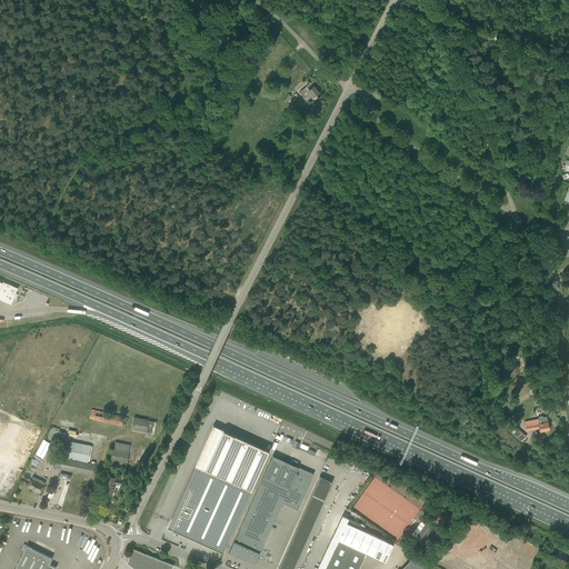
[(319,92),(313,86),(309,89),(307,86),(299,92),(307,101),(313,96),(315,97),(319,92)]
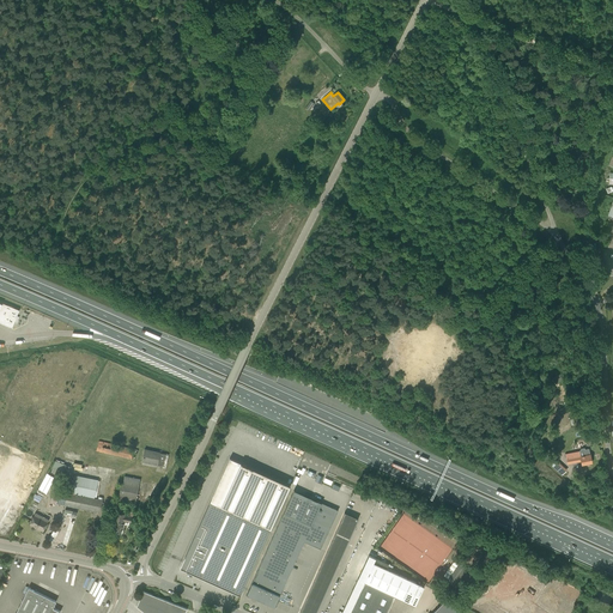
[(2,303),(0,307),(0,322),(12,328),(19,310),(2,303)]
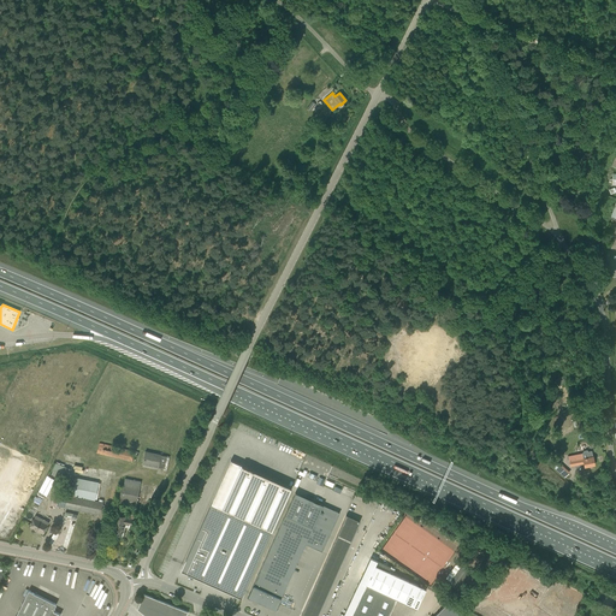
[(138,451),(99,443),(96,454),(132,461),(134,456),(138,456),(138,451)]
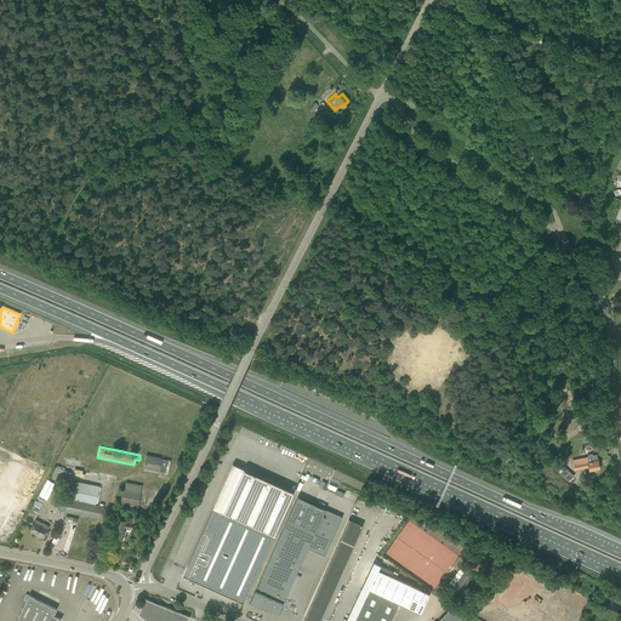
[(539,451),(535,454),(541,465),(545,462),(539,451)]
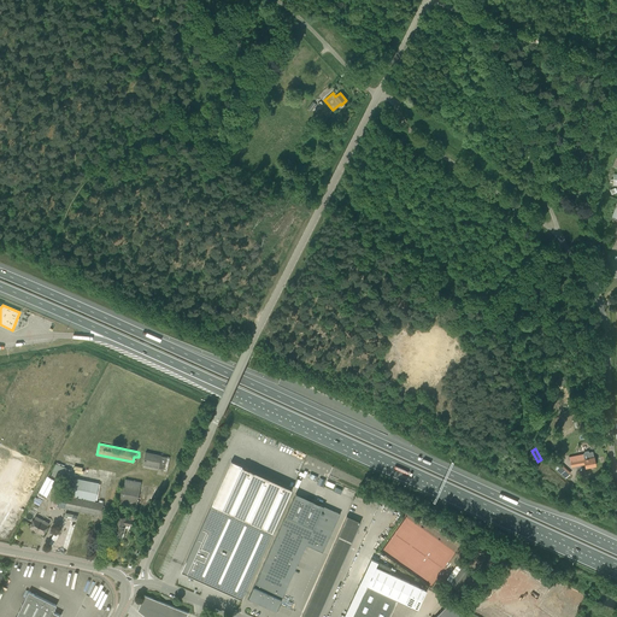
[(585,459),(570,462),(571,468),(581,465),(585,465),(586,468),(595,465),(594,458),(593,452),(588,452),(588,451),(585,452),(583,454),(585,459)]
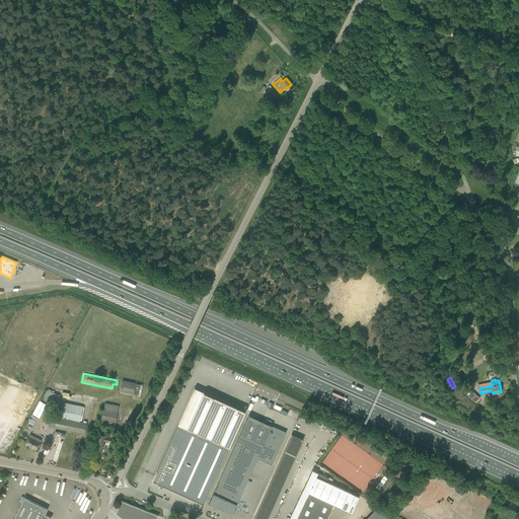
[(122,380),(120,391),(138,394),(140,384),(136,383),(134,383),(122,380)]
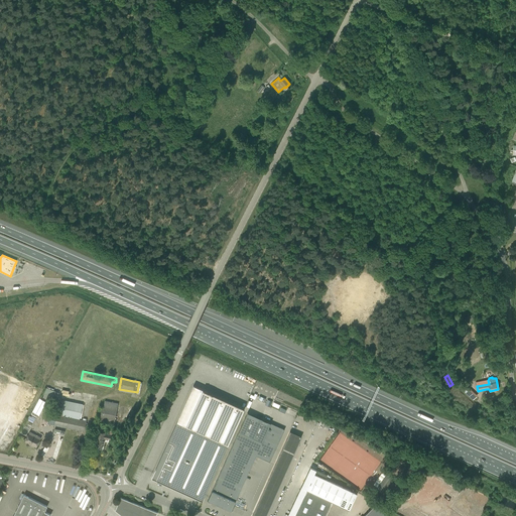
[(192,386),(176,422),(202,434),(228,446),(244,408),(206,391),(202,389),(192,386)]
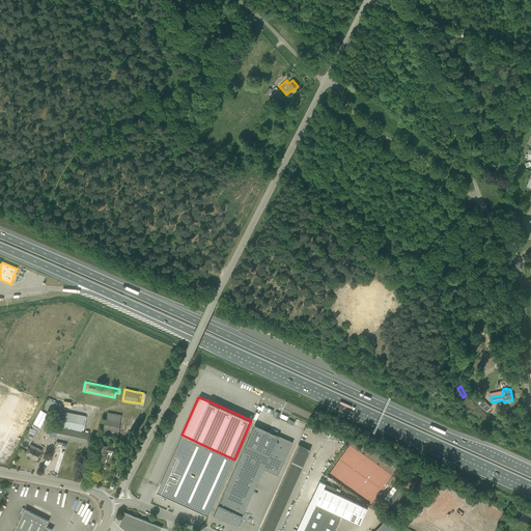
[(479,397),(475,401),(486,412),(491,408),(479,397)]
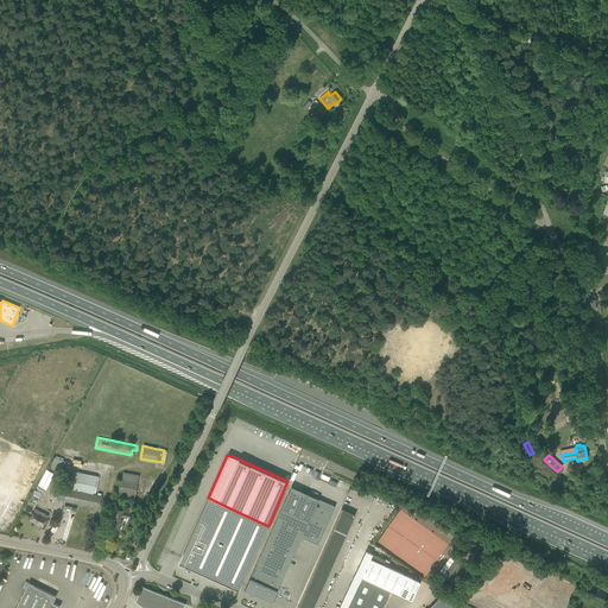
[(50,467),(63,473),(68,461),(54,456),(50,467)]
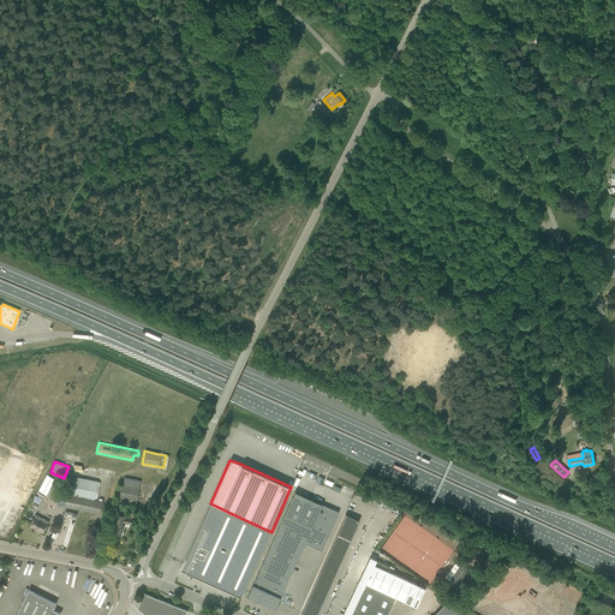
[(57,505),(100,514),(103,500),(99,499),(99,501),(95,500),(99,482),(76,477),(72,495),(60,493),(57,505)]
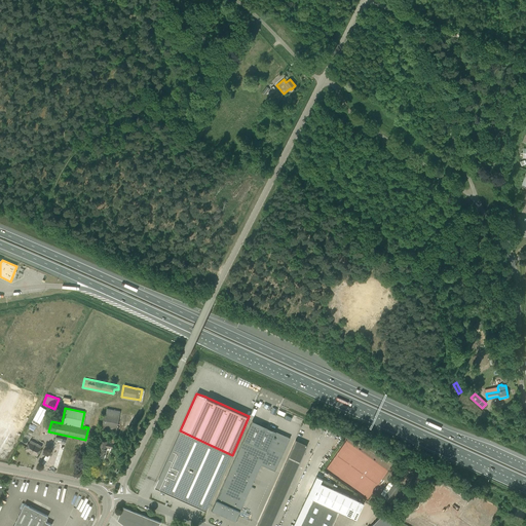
[(120,411),(107,409),(106,415),(103,414),(101,429),(116,433),(120,411)]
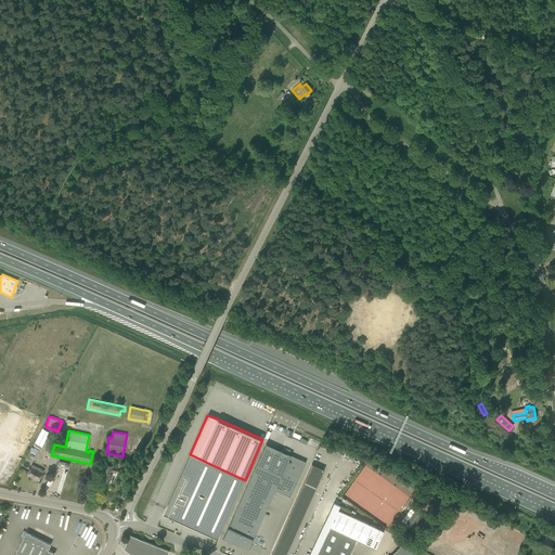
[(266,443),(223,538),(230,541),(233,542),(236,543),(248,550),(275,490),(291,497),(306,462),(292,455),(279,450),(266,443)]
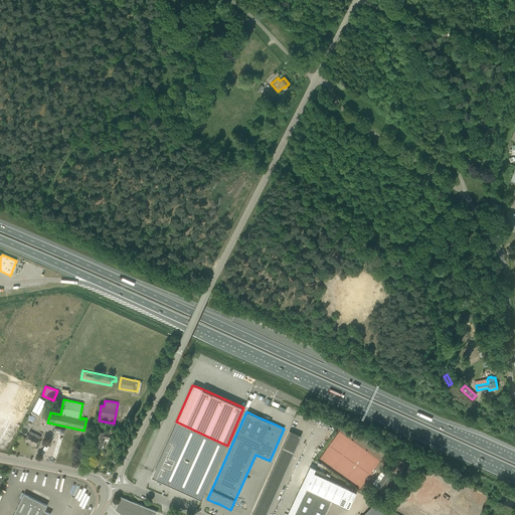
[(29,414),(27,418),(33,422),(36,415),(32,413),(31,415),(29,414)]
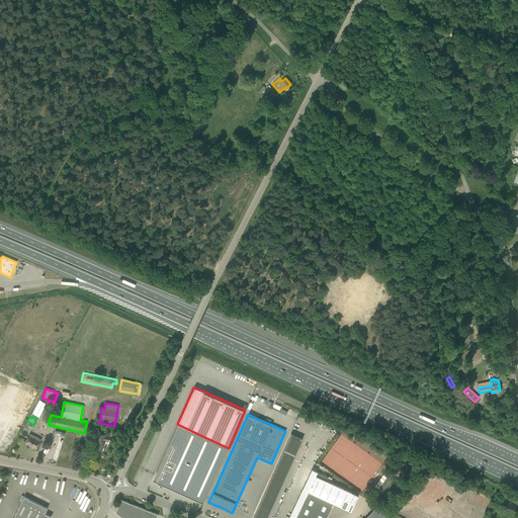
[(177,492),(202,436),(177,424),(152,480),(177,492)]
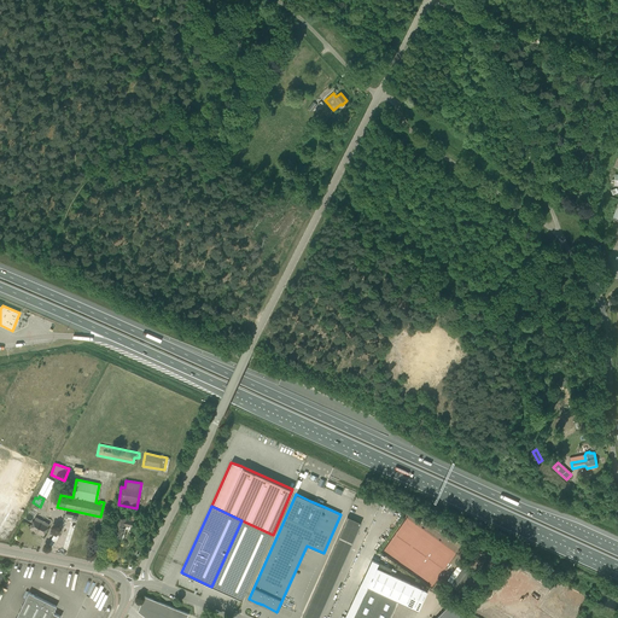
[(134,522),(135,517),(127,514),(126,518),(117,516),(116,522),(116,524),(114,524),(112,529),(115,530),(114,536),(122,538),(124,525),(134,526),(135,522),(134,522)]
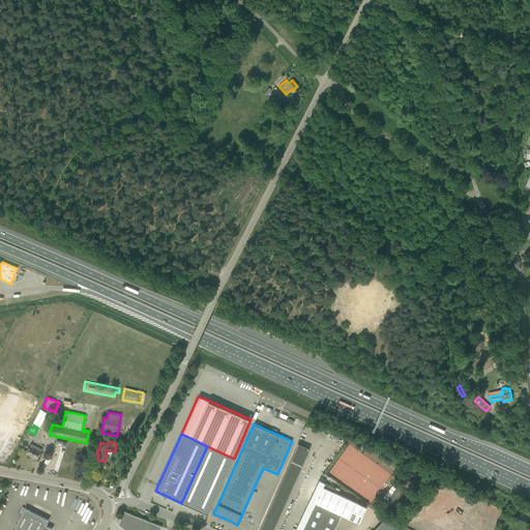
[(298,442),(258,529),(272,529),(310,448),(298,442)]
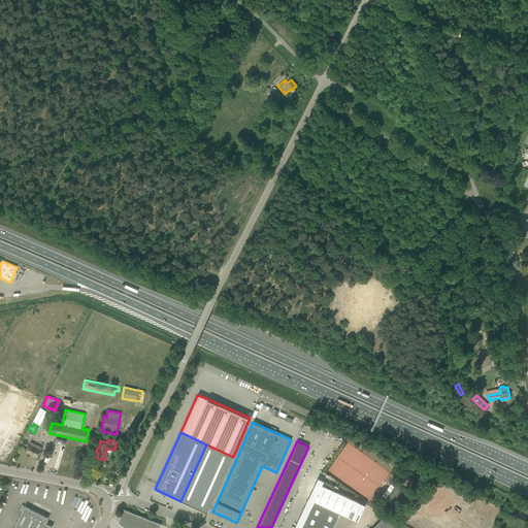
[(26,452),(37,458),(40,450),(38,449),(39,447),(31,442),(26,452)]
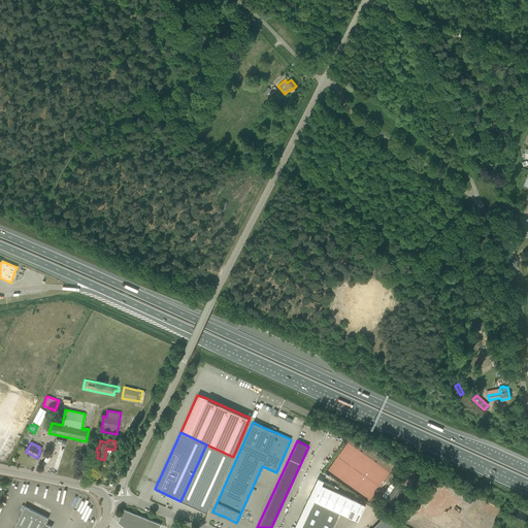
[(206,444),(180,501),(207,513),(233,457),(206,444)]
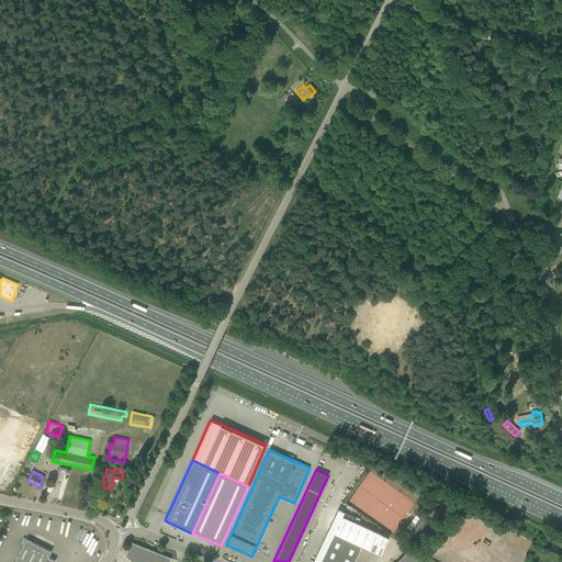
[(343,516),(334,534),(349,540),(362,547),(380,555),(389,538),(362,525),(363,524),(359,521),(360,519),(344,512),(343,516)]
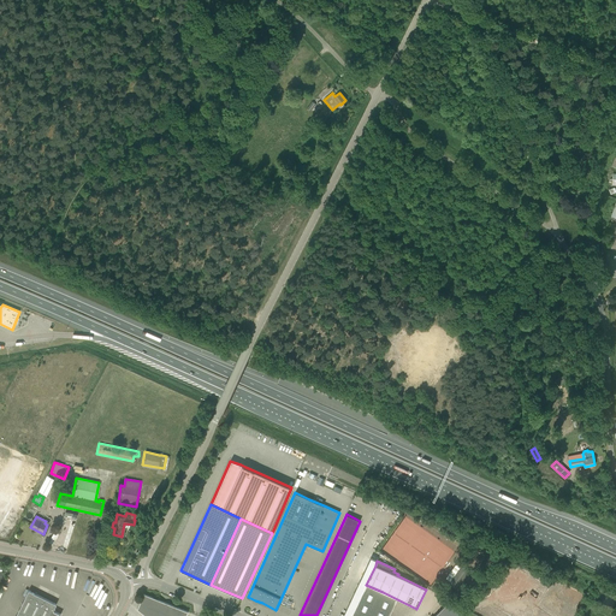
[(449,582),(449,584),(457,590),(469,573),(471,572),(461,566),(449,582)]
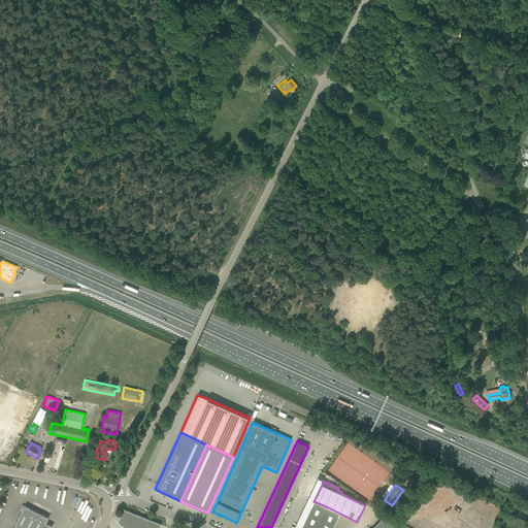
[(318,527),(328,507),(314,501),(300,527),(318,527)]
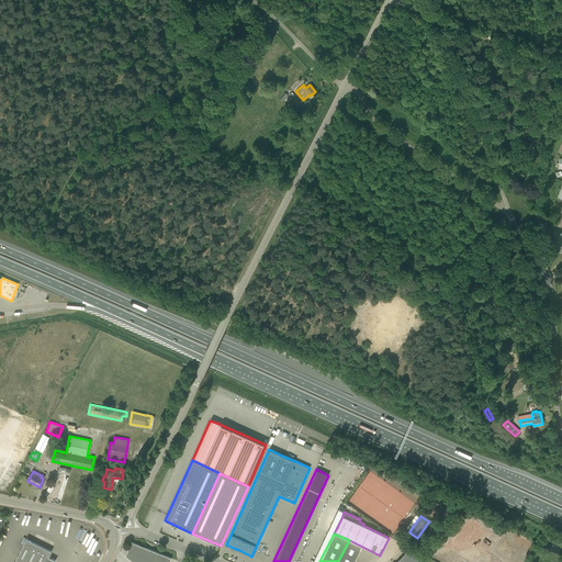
[(54,561),(55,561),(48,558),(52,551),(26,539),(14,561),(54,561)]
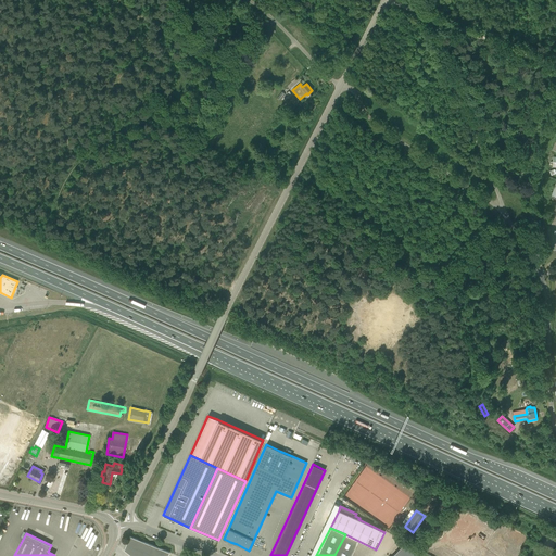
[(345,534),(335,555),(351,555),(358,541),(345,534)]
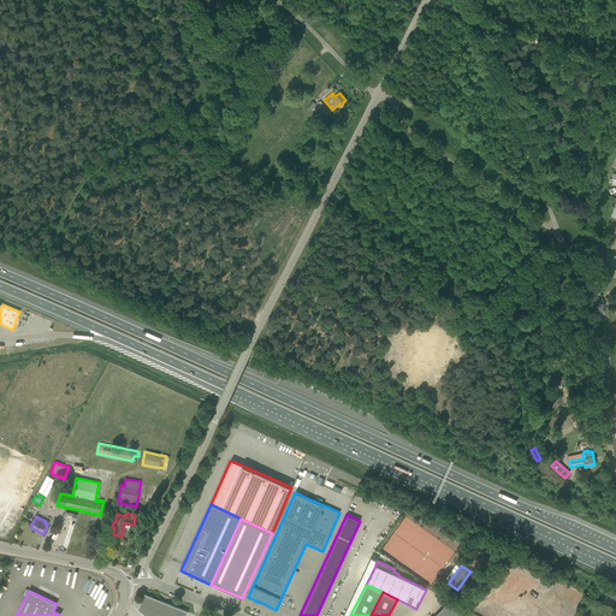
[(143,594),(137,609),(146,615),(185,615),(188,611),(143,594)]
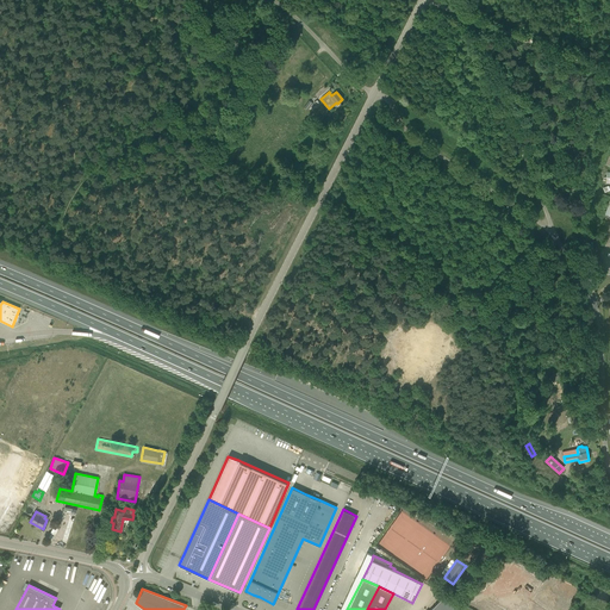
[(460,609),(444,595),(430,609),(460,609)]
